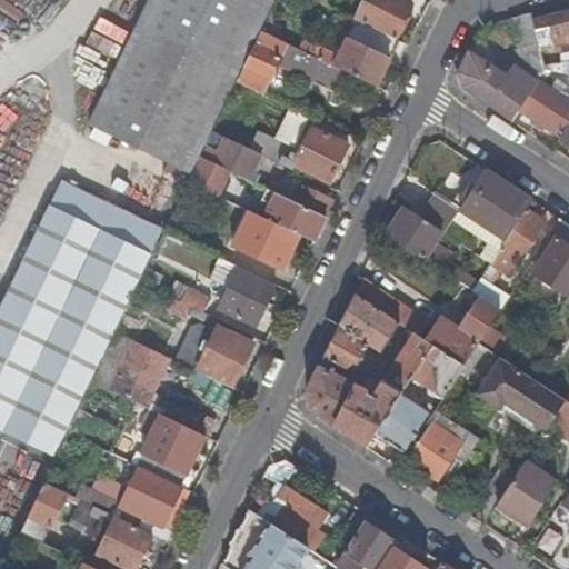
[(153,0),(92,128),(189,173),(272,0),(153,0)]
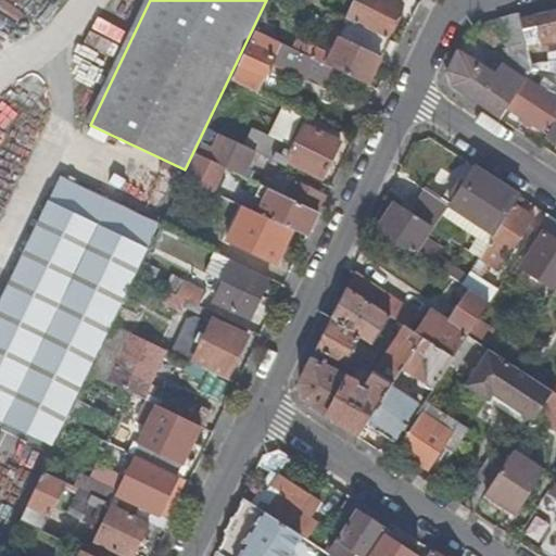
[(354,0),(345,19),(362,27),(386,38),(403,3),(395,0),(354,0)]
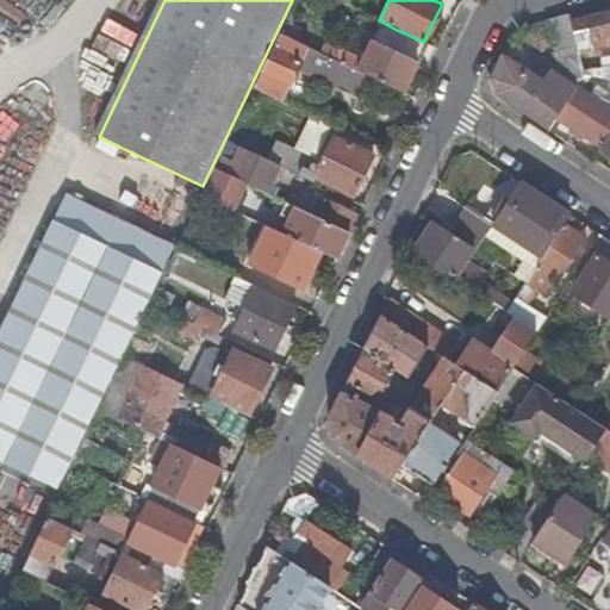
[(609,10),(570,20),(577,50),(578,54),(609,47),(609,10)]
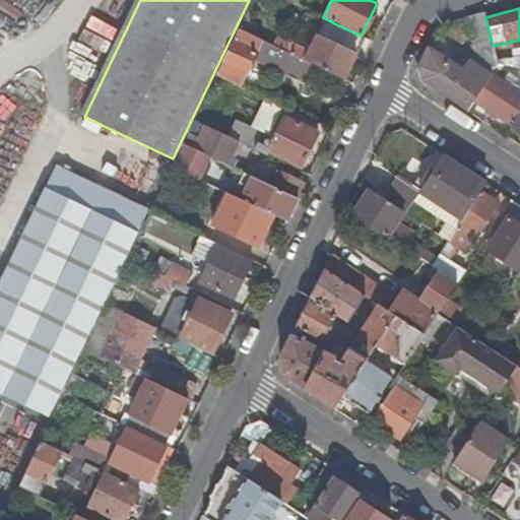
[(468,15),(476,47),(492,43),(485,17),(484,11),(468,15)]
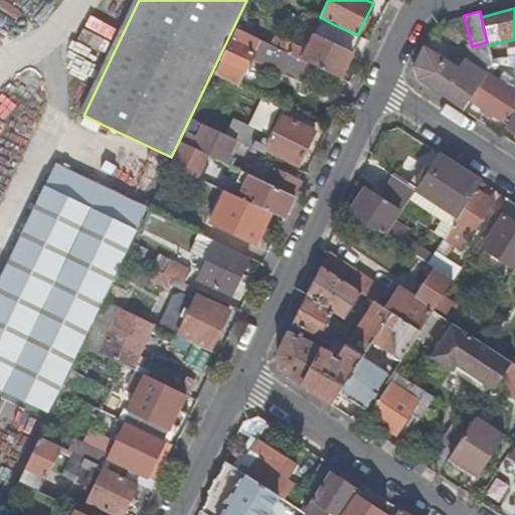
[(251,26),(239,20),(235,29),(247,34),(251,26)]
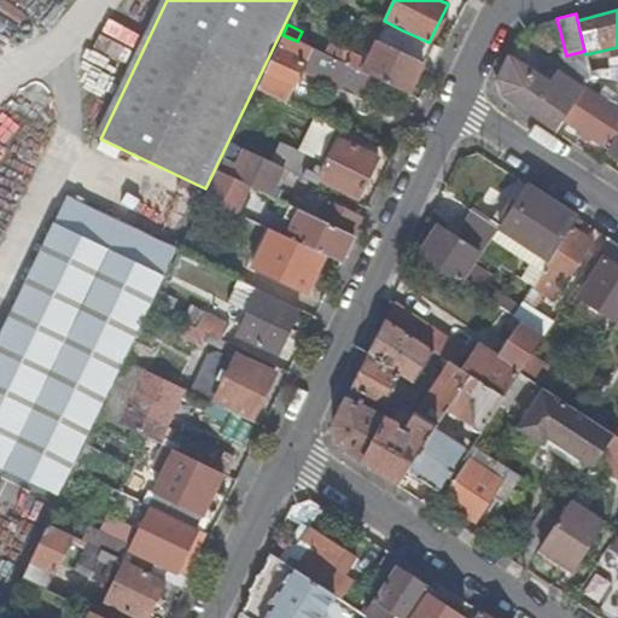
[(419,63),(429,42),(402,30),(392,51),(419,63)]
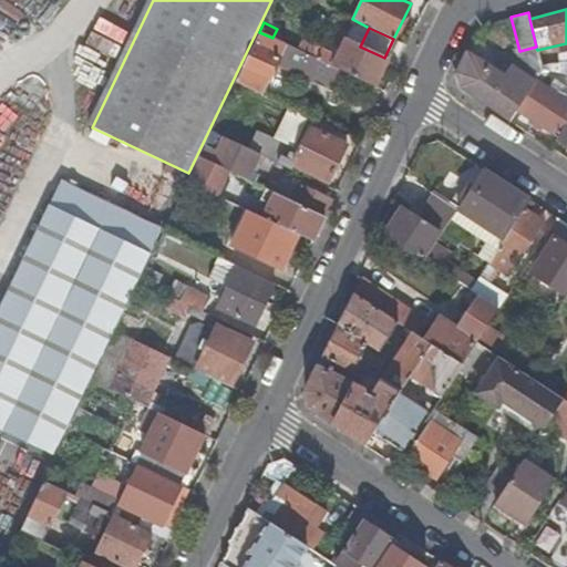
[(356,94),(362,81),(297,50),(272,38),(259,32),(235,81),(259,93),(276,57),(356,94)]
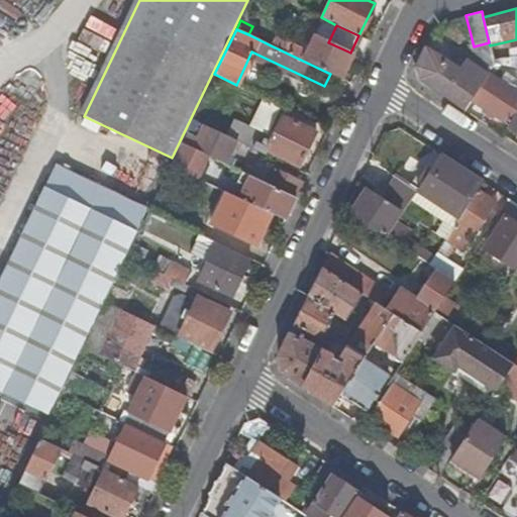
[(353,55),(350,53),(328,42),(314,36),(307,52),(275,36),(271,45),(330,74),(341,79),(353,55)]
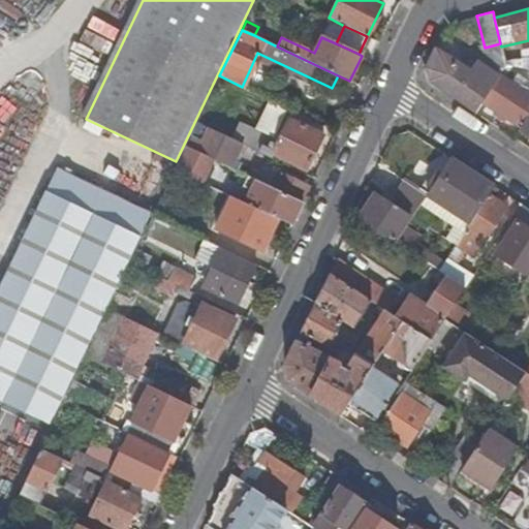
[(504,59),(528,58),(528,40),(501,47),(504,59)]
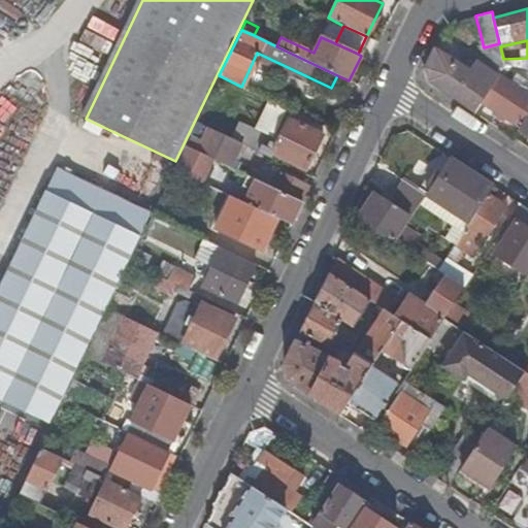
[(499,43),(484,47),(477,57),(501,70),(504,65),(503,59),(500,46),(499,43)]
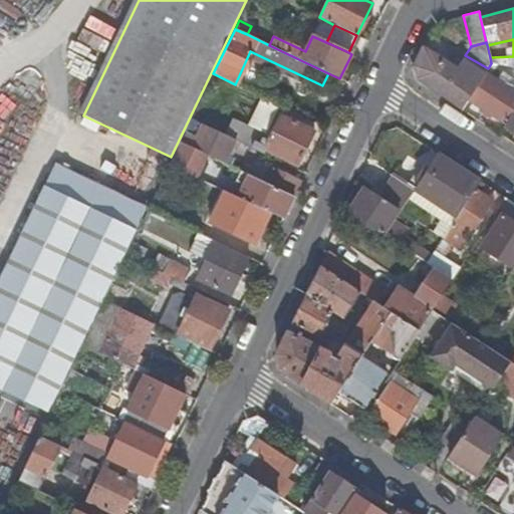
[(488,68),(465,55),(459,66),(424,46),(414,66),(419,77),(453,102),(462,108),(469,98),(485,73),(488,68)]
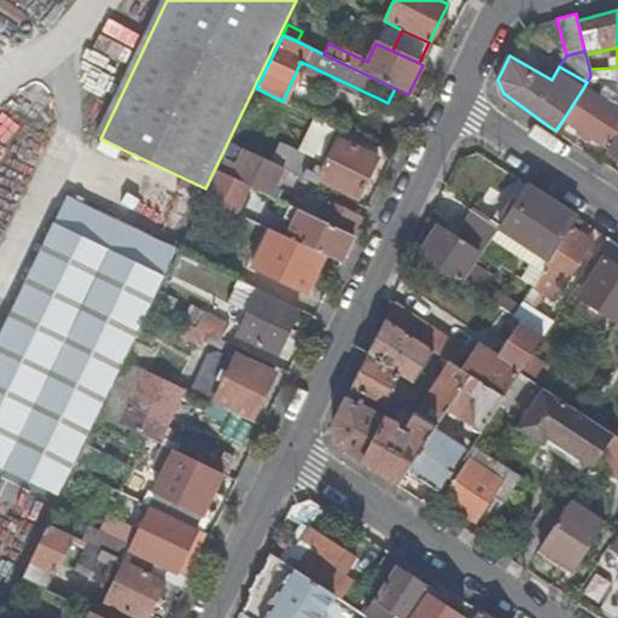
[(617,68),(589,69),(590,76),(617,80),(617,68)]
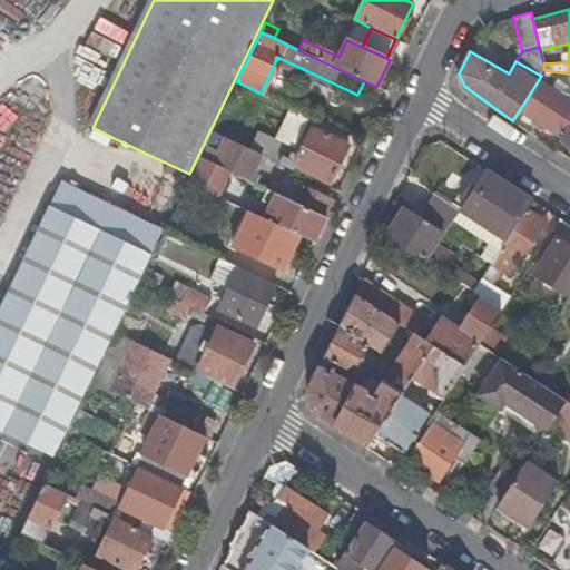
[(538,81),(569,101),(569,74),(544,70),(541,76),(538,81)]
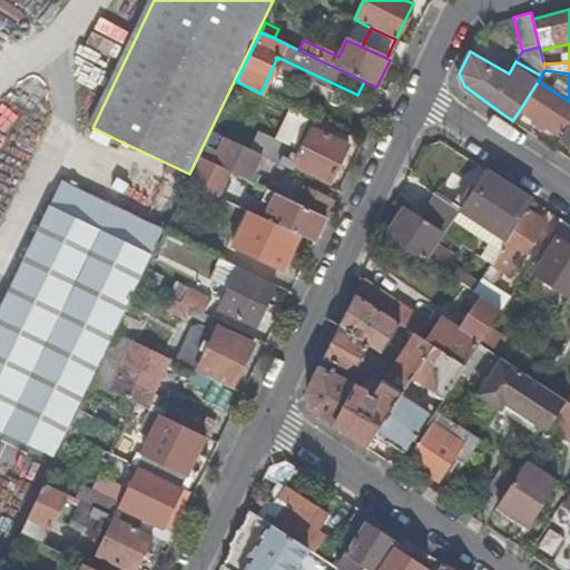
[(569,123),(569,101),(538,81),(520,109),(561,136),(569,123)]
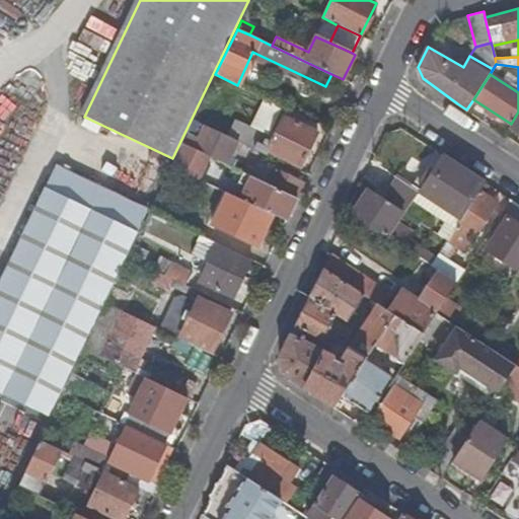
[(260,133),(274,102),(257,95),(243,125),(251,129),(260,133)]
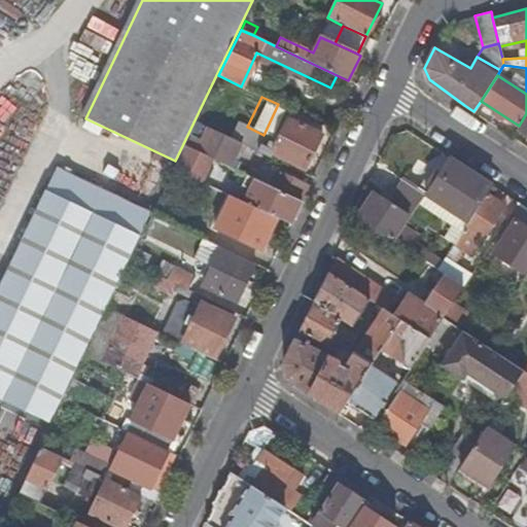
[(526,113),(519,126),(518,129),(526,134),(526,113)]
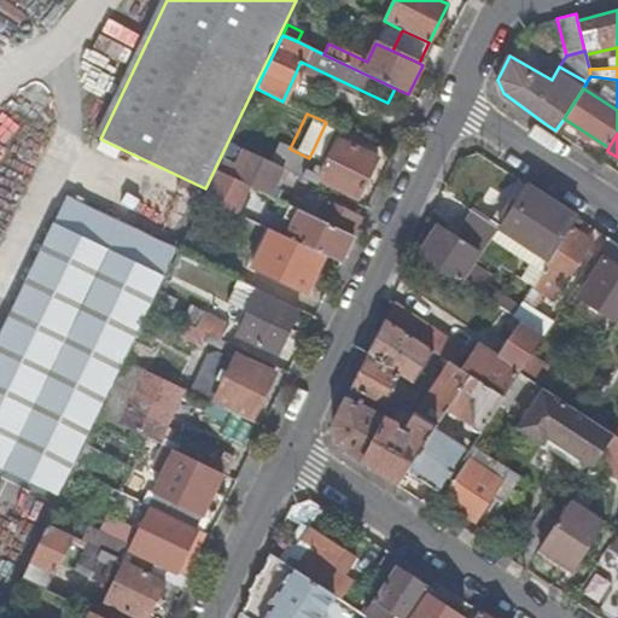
[(338,138),(318,179),(359,198),(379,157),(338,138)]
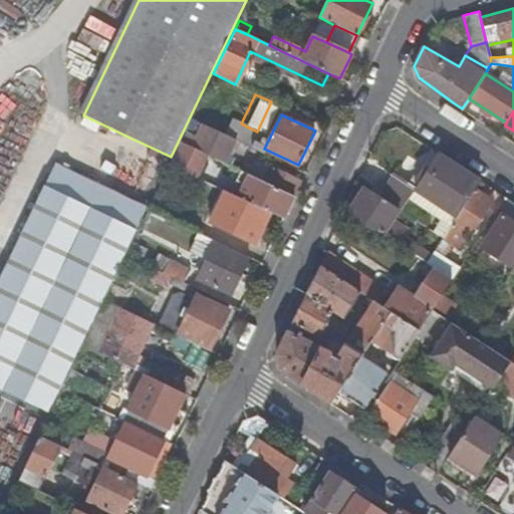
[(197,136),(202,123),(192,118),(186,131),(197,136)]
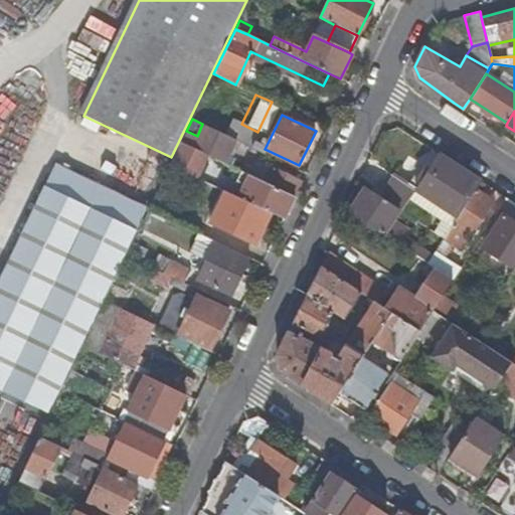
[(234,120),(226,135),(235,140),(242,143),(249,128),(234,120)]
